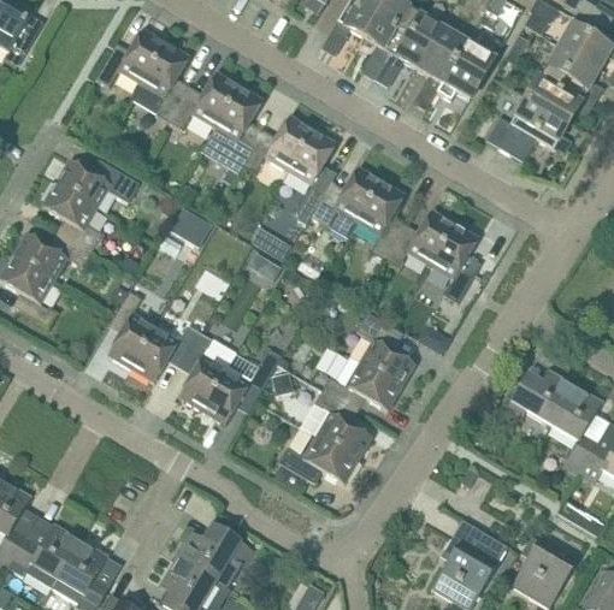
[(19,36),(37,5),(30,0),(22,0),(18,7),(9,1),(0,13),(0,47),(10,53),(6,58),(18,65),(31,43),(19,36)]
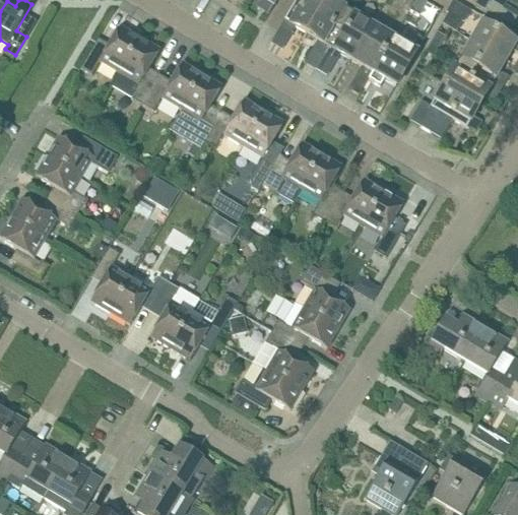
[(260,0),(257,4),(269,11),(275,0),(260,0)]
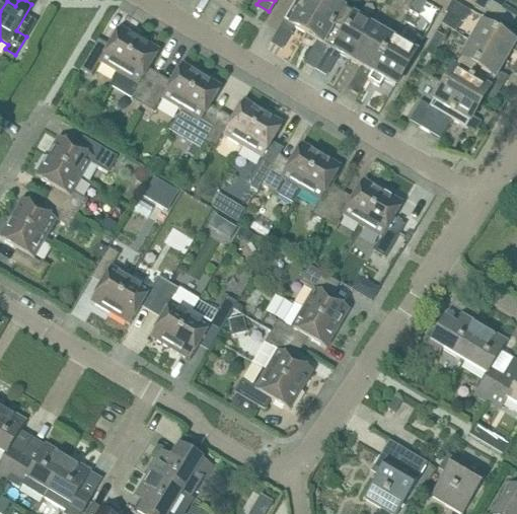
[(306,29),(324,0),(294,0),(280,24),(291,31),(296,23),(306,29)]
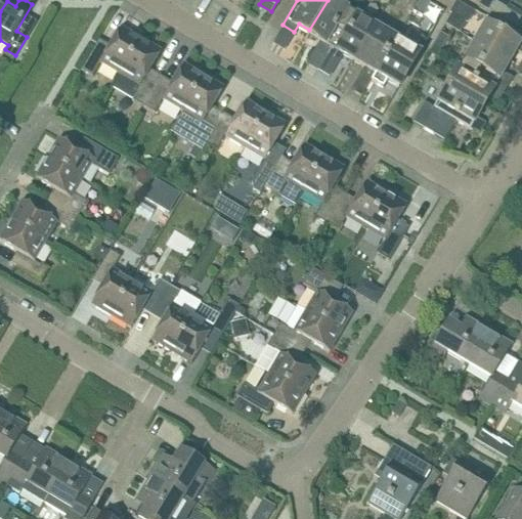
[(346,5),(337,0),(328,0),(309,30),(321,37),(316,45),(328,51),(332,43),(338,47),(343,39),(331,32),(336,24),(342,27),(353,7),(347,3),(346,5)]
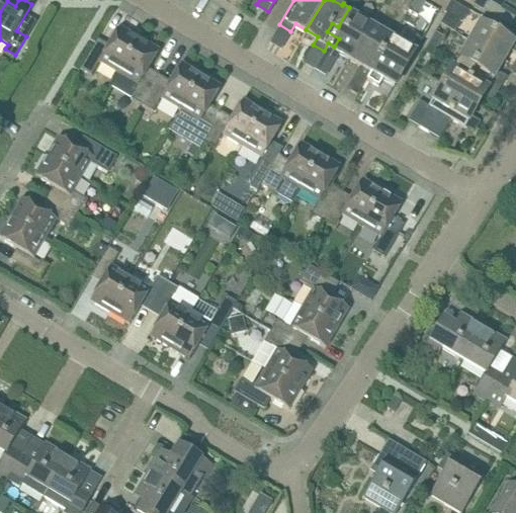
[(417,12),(424,0),(412,0),(408,7),(417,12)]
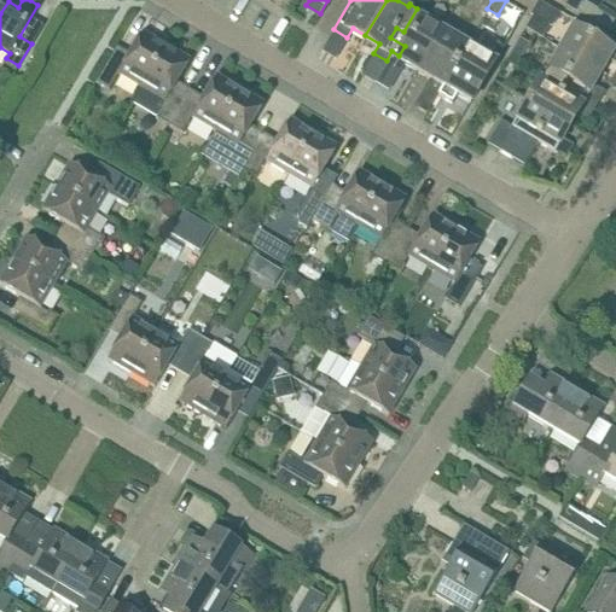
[(553,23),(562,10),(546,0),(541,0),(527,24),(542,34),(550,22),(553,23)]
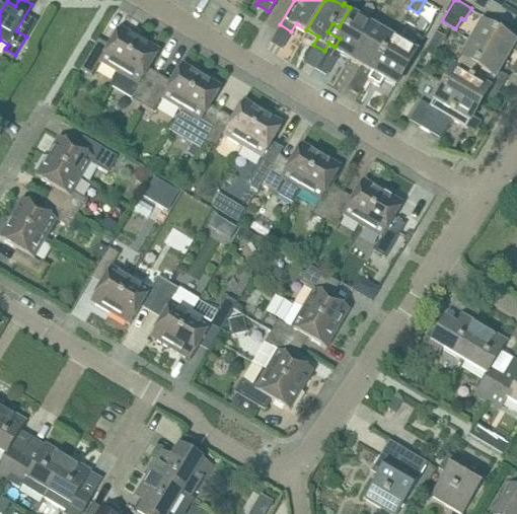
[(498,13),(503,5),(495,0),(487,0),(484,5),(498,13)]
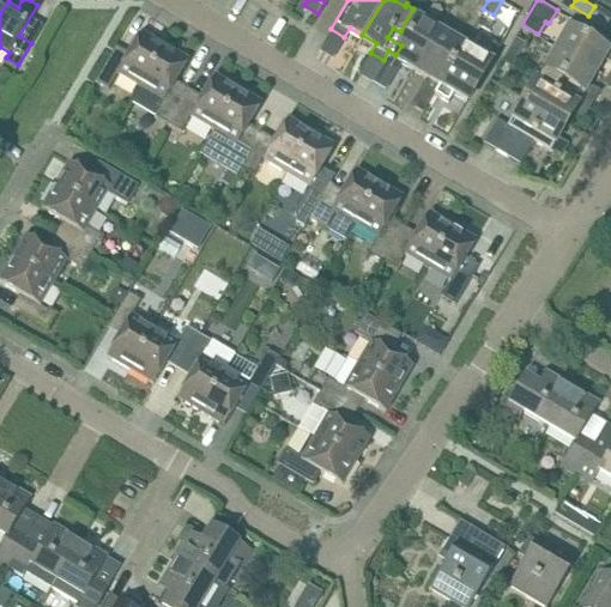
[(604,25),(610,16),(594,6),(588,16),(604,25)]
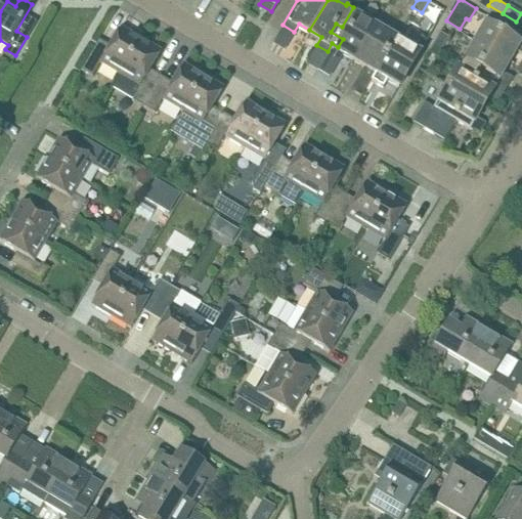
[(354,57),(376,22),(361,13),(362,12),(353,7),(342,27),(336,24),(331,32),(343,39),(338,47),(332,43),(328,51),(340,58),(344,51),(354,57)]
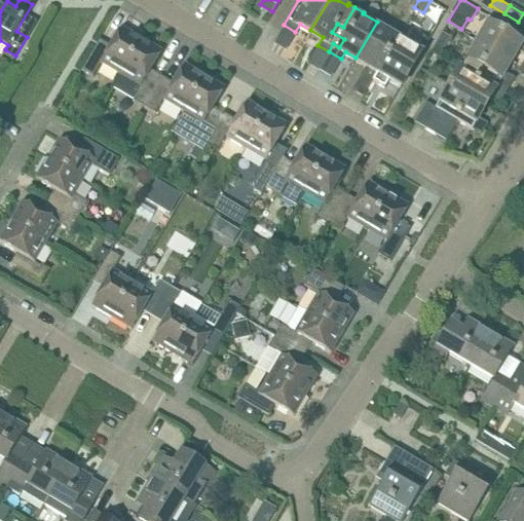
[(523,35),(490,15),(486,24),(478,38),(513,59),(520,48),(523,50),(523,35)]
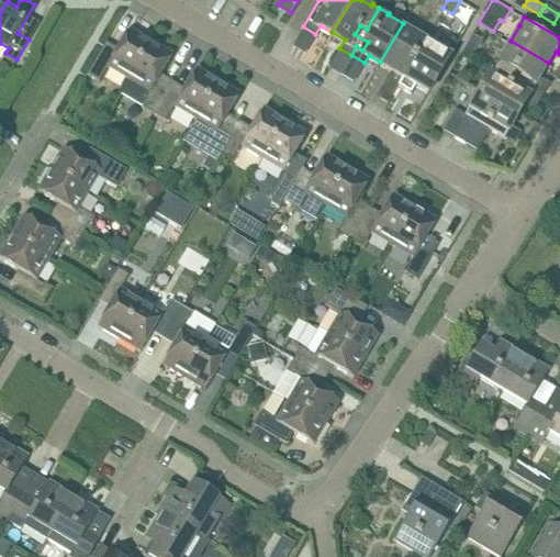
[(420,33),(403,23),(380,62),(392,68),(388,77),(399,84),(403,75),(410,79),(415,70),(402,63),(407,53),(414,57),(426,35),(420,32),(420,33)]
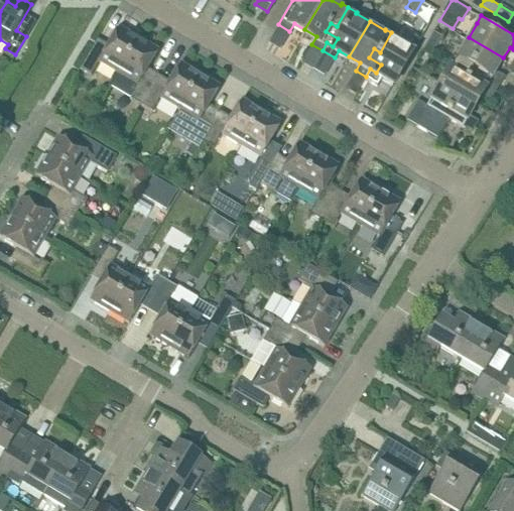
[(119,71),(140,36),(120,24),(106,48),(95,41),(81,66),(93,73),(100,59),(119,71)]
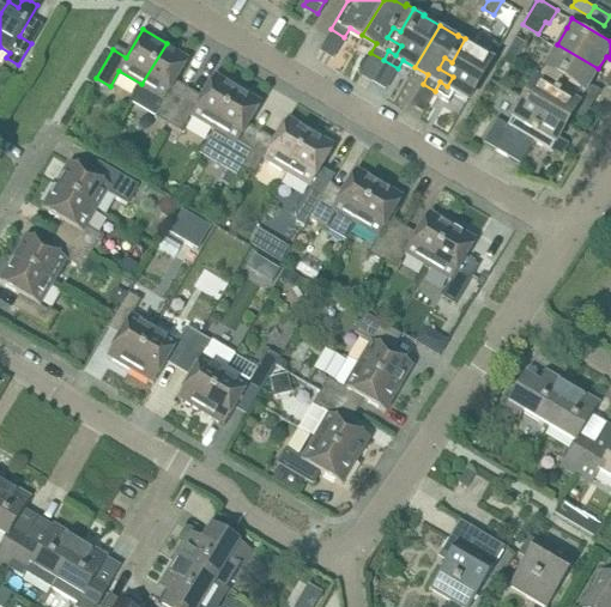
[(516,55),(526,40),(516,34),(507,49),(516,55)]
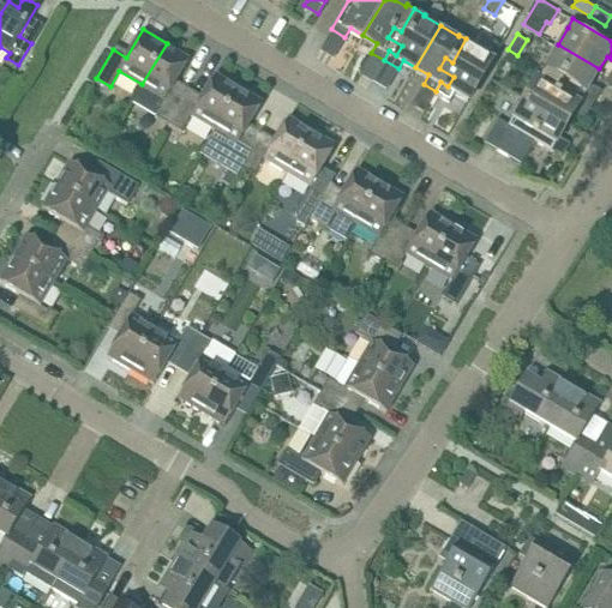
[(469,98),(493,58),(477,47),(477,46),(466,38),(453,62),(445,58),(439,68),(454,77),(448,86),(441,82),(436,91),(450,100),(455,90),(469,98)]
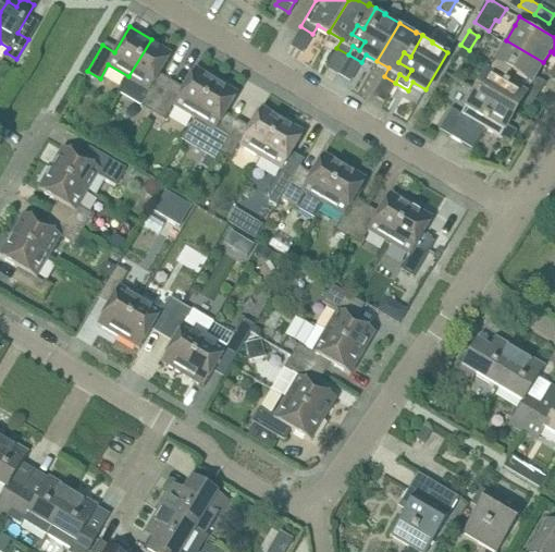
[(153,110),(169,84),(157,77),(172,51),(151,39),(128,76),(121,90),(153,110)]
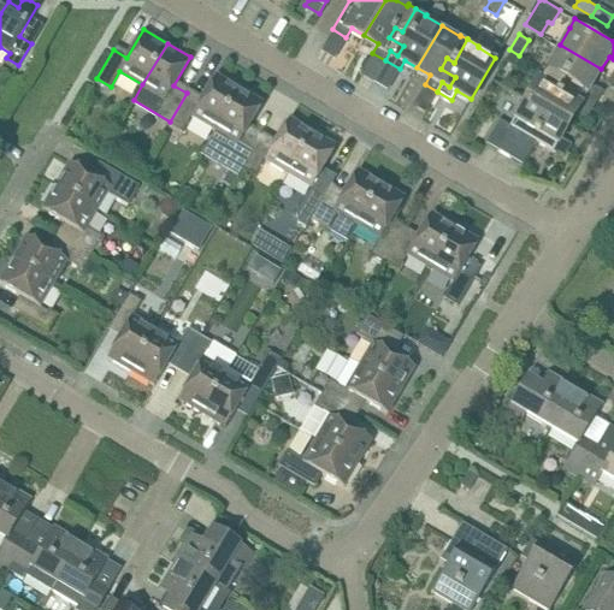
[(601,69),(560,45),(549,64),(548,63),(544,70),(596,101),(603,89),(592,83),(601,69)]
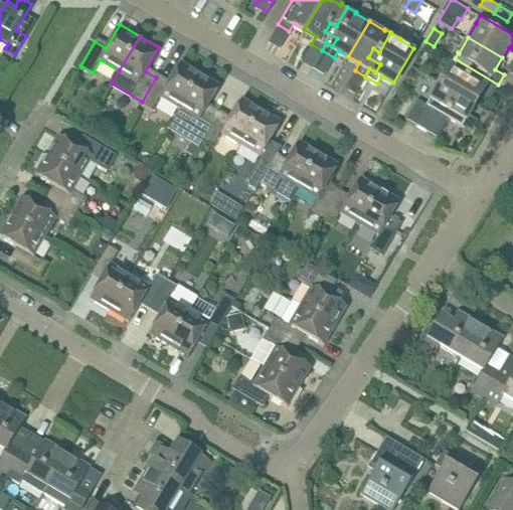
[(491,97),(498,85),(455,58),(449,67),(450,68),(442,81),(476,102),(482,92),(491,97)]
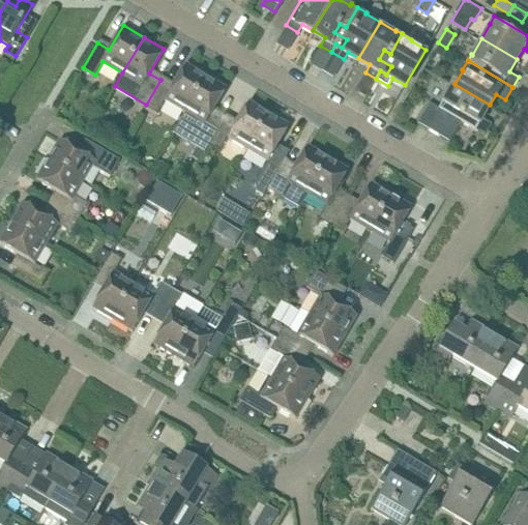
[(185,110),(207,75),(186,62),(172,87),(160,80),(146,105),(157,112),(166,98),(185,110)]
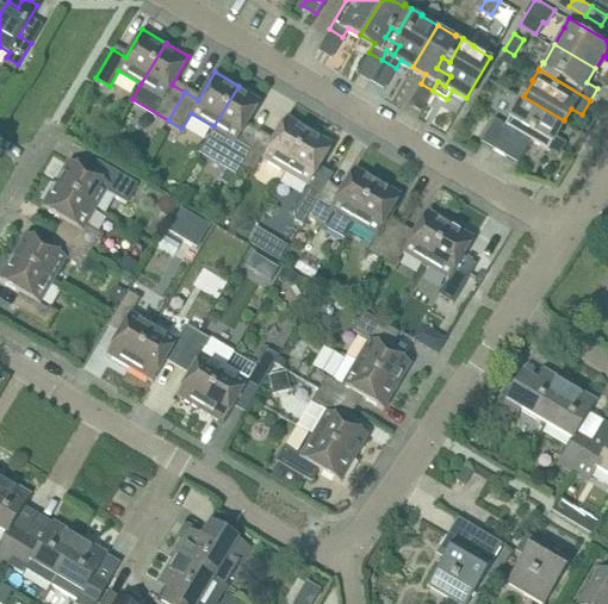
[(230,182),(241,163),(258,135),(244,128),(261,99),(239,86),(213,126),(228,135),(222,144),(236,153),(222,178),(230,182)]
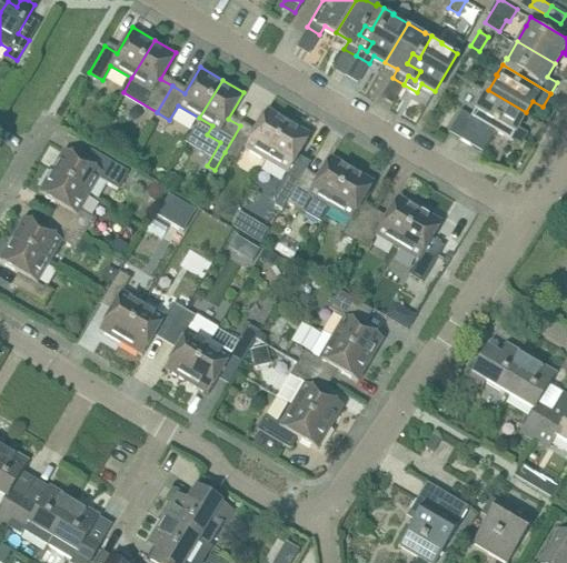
[(526,112),(488,90),(478,107),(477,106),(471,114),(473,114),(484,121),(495,128),(520,143),(528,131),(518,126),(526,112)]
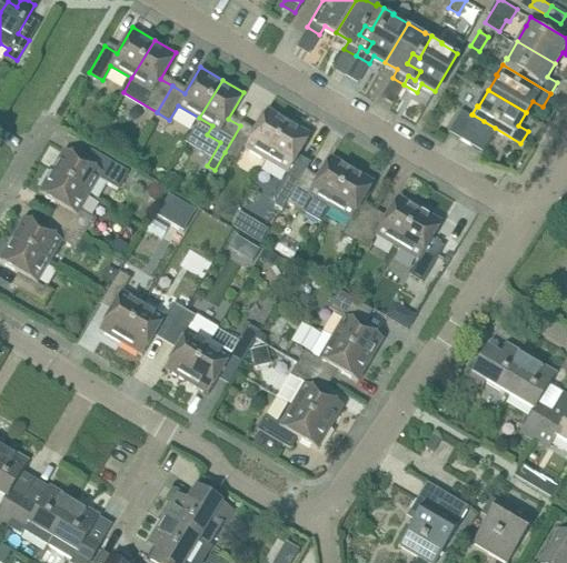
[(267,158),(290,120),(268,107),(252,133),(240,126),(225,152),(237,160),(246,146),(267,158)]
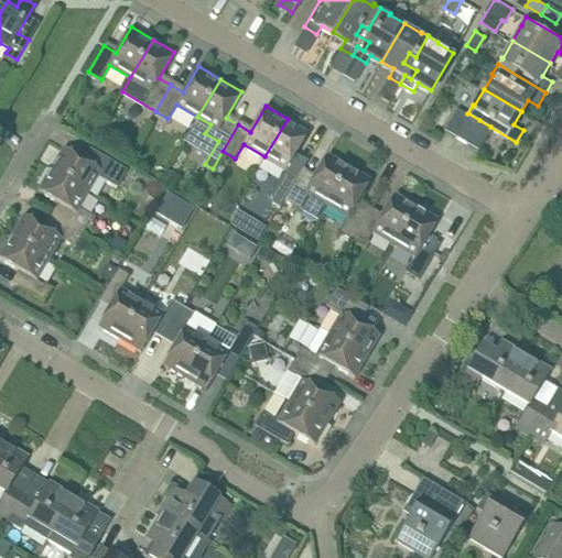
[(468,113),(467,113),(457,107),(445,129),(456,134),(468,113)]
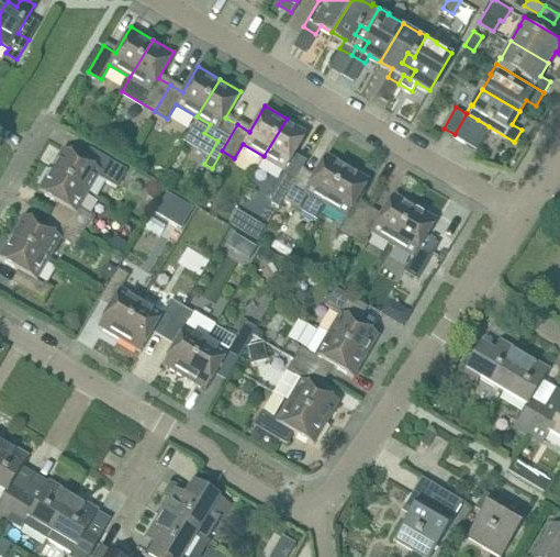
[(466,142),(478,120),(467,113),(455,134),(466,142)]
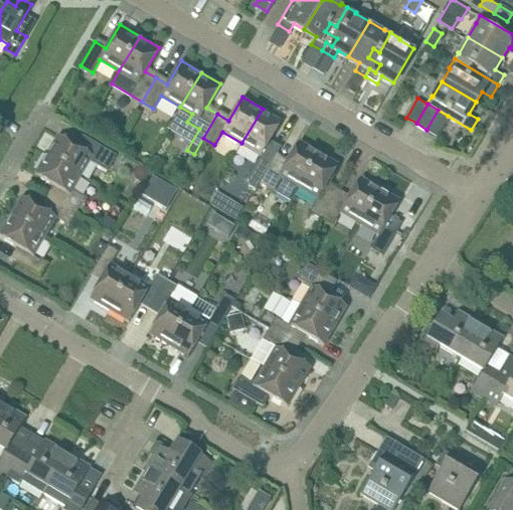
[(275,157),(279,151),(268,144),(282,120),(263,109),(241,143),(261,154),(248,175),(250,183),(257,187),(261,180),(261,181),(275,157)]
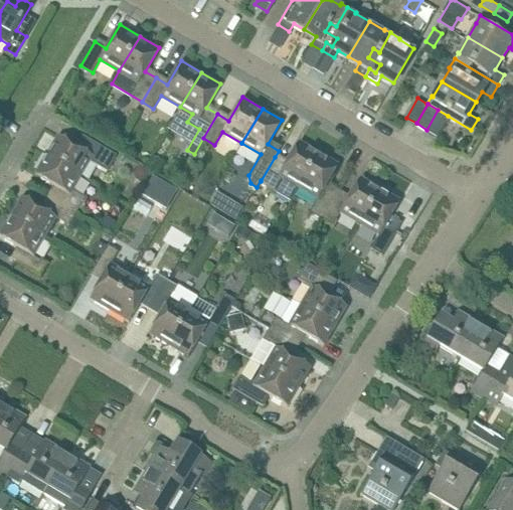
[(437,135),(448,116),(438,110),(426,130),(437,135)]
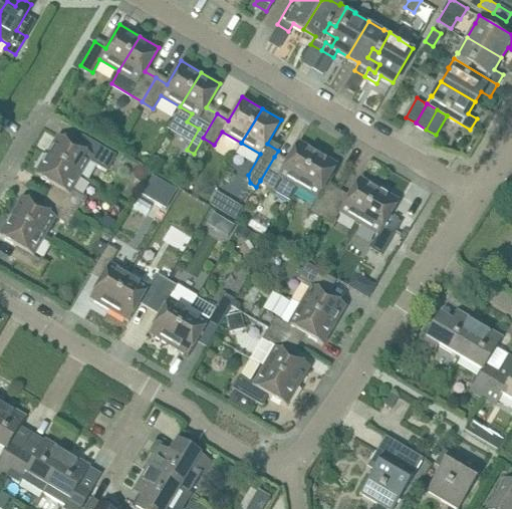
[(109,142),(115,141),(117,139),(118,136),(115,131),(110,131),(106,134),(106,139),(109,142)]
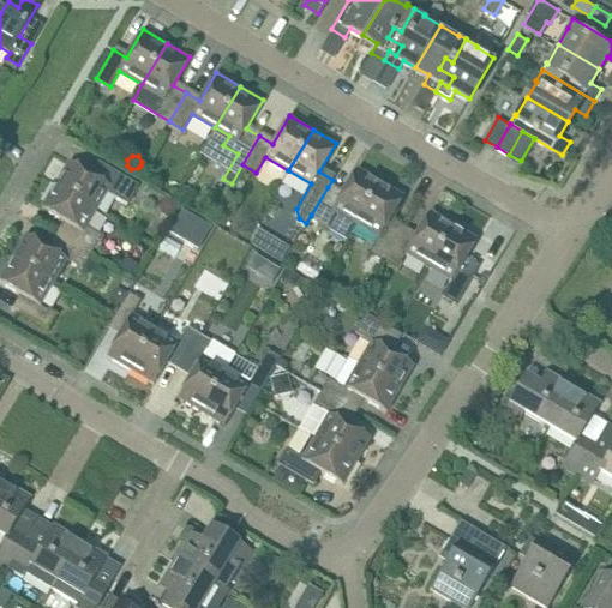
[(100,176),(71,160),(57,182),(99,208),(108,191),(129,203),(141,182),(127,175),(107,163),(100,176)]
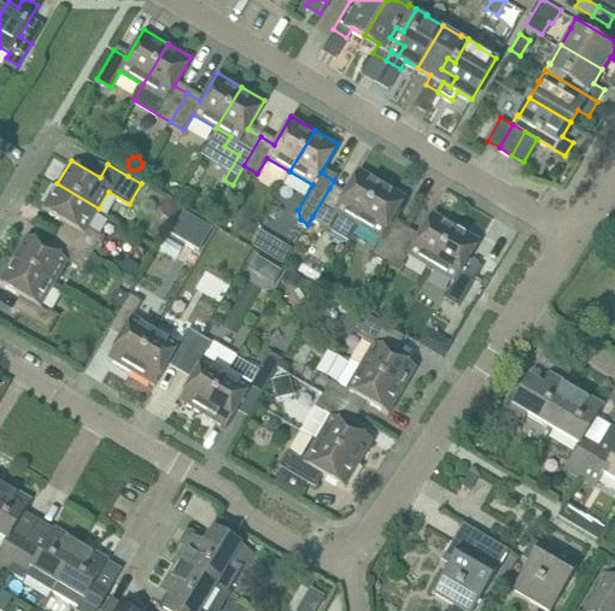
[(358,223),(384,181),(359,168),(343,197),(329,188),(312,217),(350,239),(359,223),(358,223)]
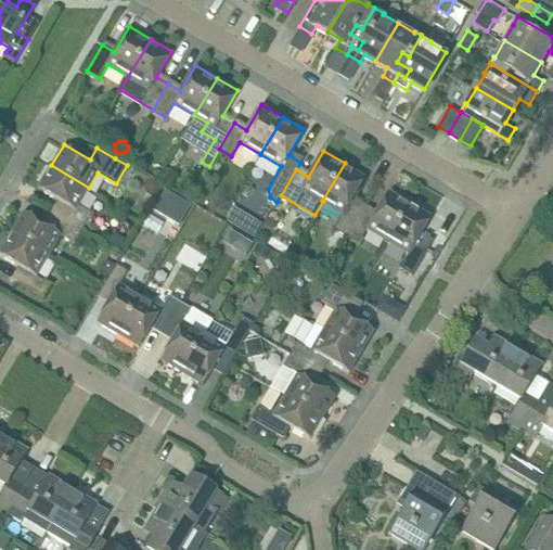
[(347,234),(362,208),(350,201),(365,176),(345,163),(322,201),(323,201),(343,213),(335,227),(347,234)]
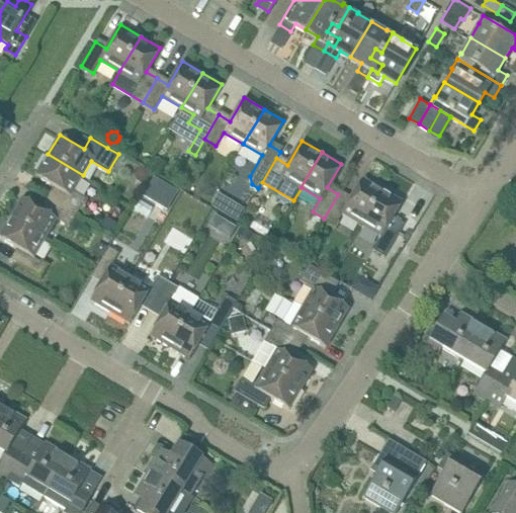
[(48,154),(36,173),(60,188),(54,198),(77,214),(84,201),(88,196),(75,188),(83,175),(48,154)]
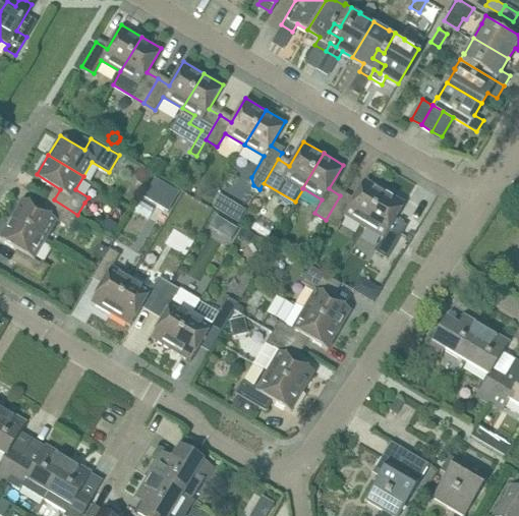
[(364,225),(386,189),(365,178),(351,203),(340,195),(326,220),(337,226),(345,213),(364,225)]
